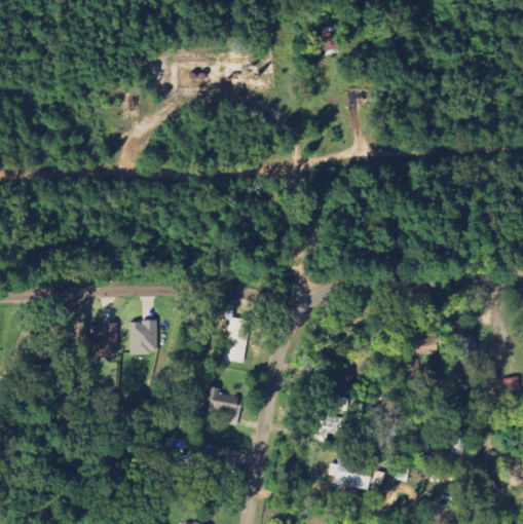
[(229,321),(223,359),(244,363),(251,320),(233,317),(235,305),(216,302),(214,317),(229,321)]
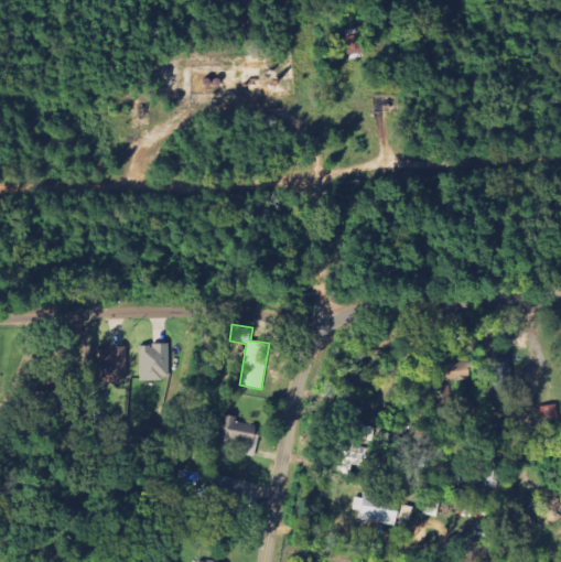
[(169,377),(168,344),(138,345),(139,378),(169,377)]
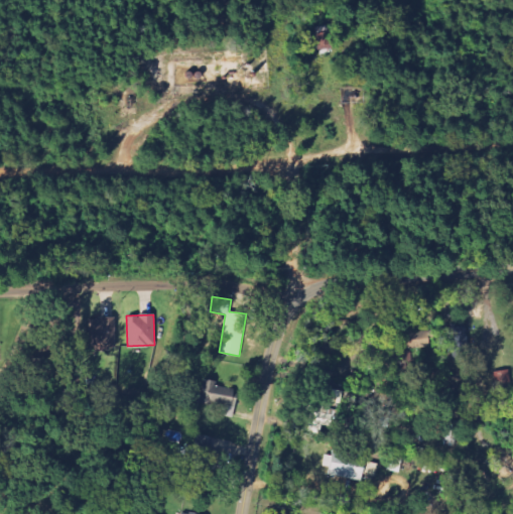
[(89,350),(115,350),(114,317),(88,317),(89,350)]
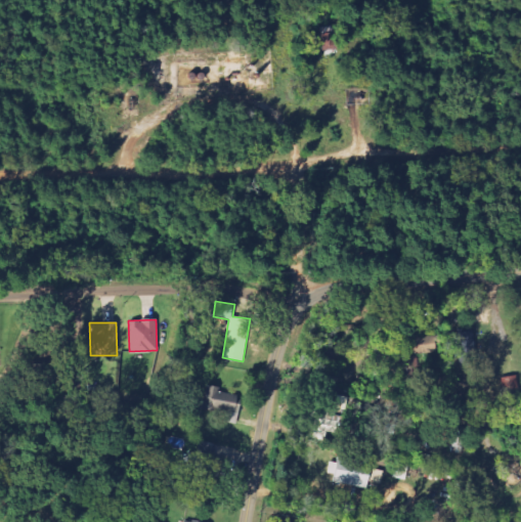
[(235,422),(241,394),(214,389),(209,417),(235,422)]
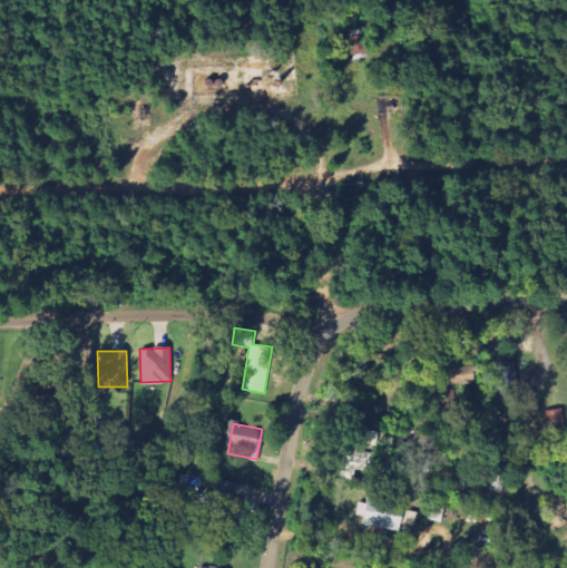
[(361,502),(358,525),(402,530),(406,503),(369,499),(369,503),(361,502)]
